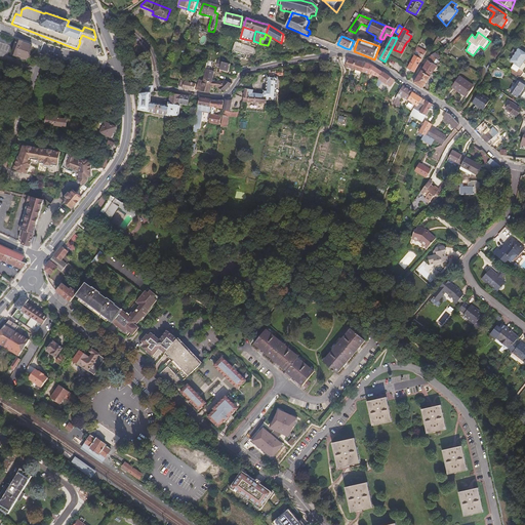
[(28,61),(33,47),(24,43),(24,42),(17,40),(12,55),(17,57),(16,59),(19,61),(21,57),(28,61)]
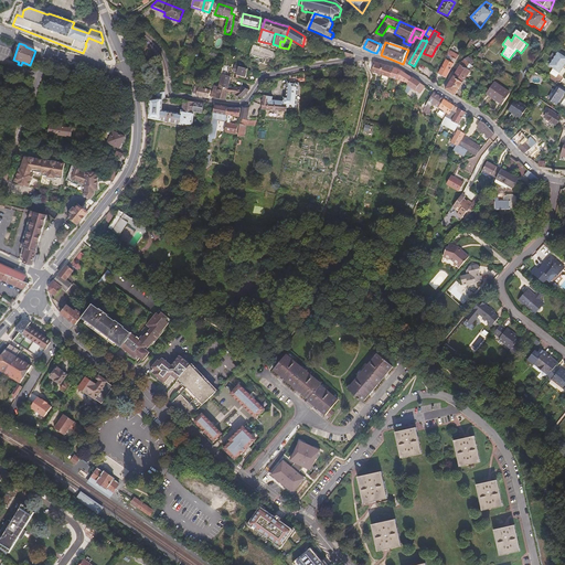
[(259,74),(260,76),(269,73),(266,68),(268,63),(269,55),(265,54),(266,51),(253,48),(251,59),(255,60),(254,61),(254,63),(259,74)]
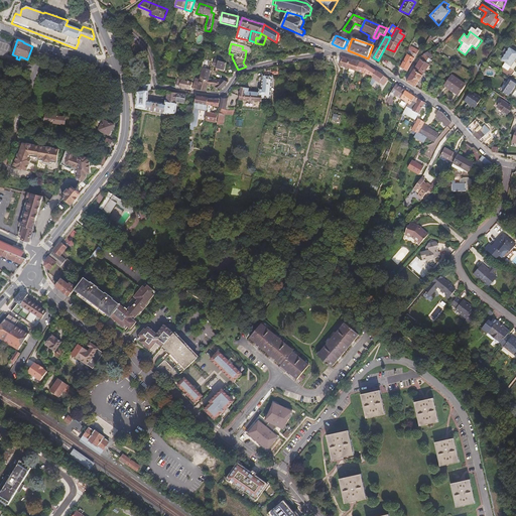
[(410,45),(406,53),(407,54),(400,68),(407,73),(419,49),(410,45)]
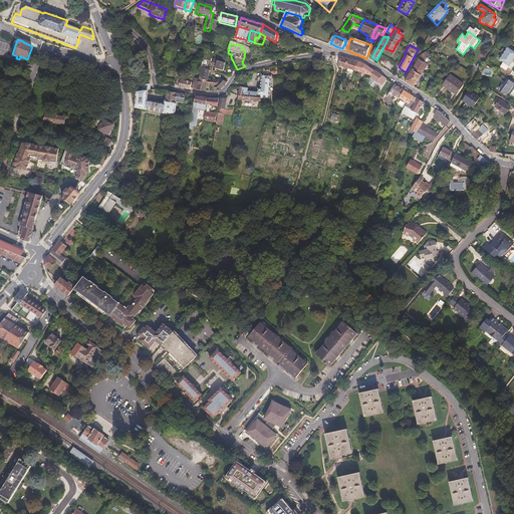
[(512,68),(513,65),(513,50),(508,47),(500,59),(503,61),(496,72),(505,77),(507,76),(510,75),(513,71),(512,68)]
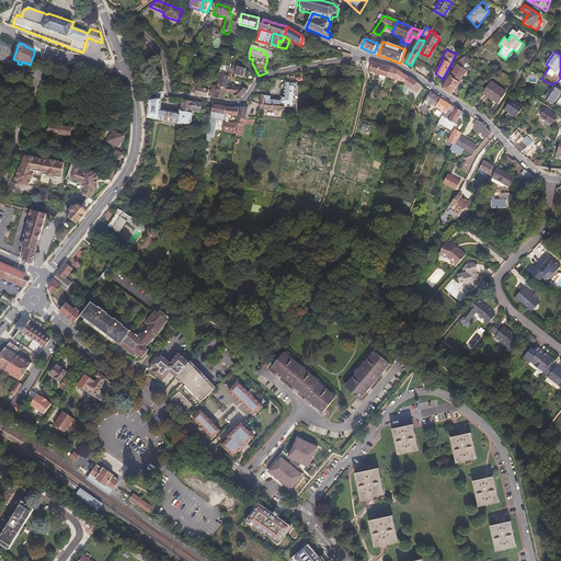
[(460,61),(442,90),(451,95),(469,67),(468,67),(471,61),(466,57),(460,61)]
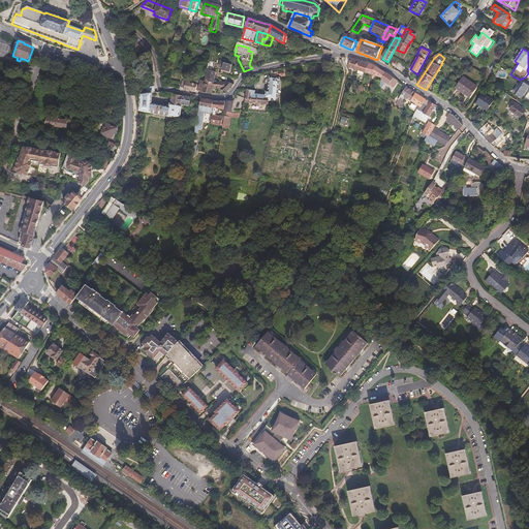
[(366,74),(369,65),(351,60),(342,58),(346,68),(348,67),(348,69),(355,71),(359,72),(358,75),(365,78),(366,74)]
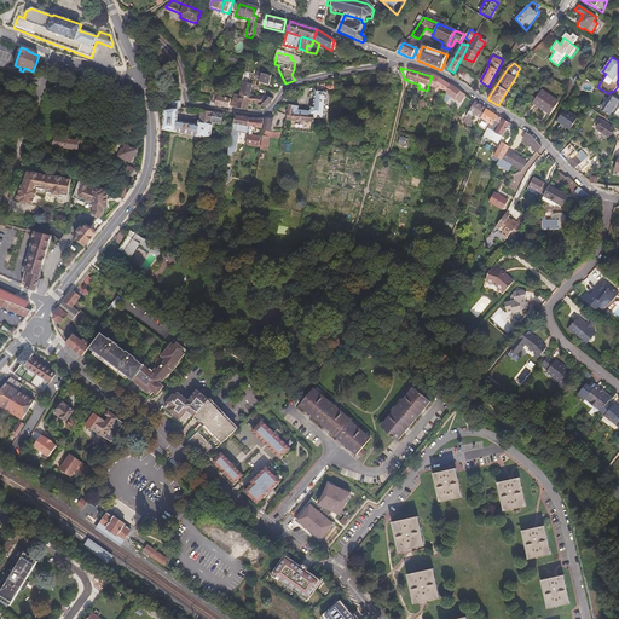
[(270,86),(271,82),(272,75),(261,73),(260,81),(260,84),(270,86)]
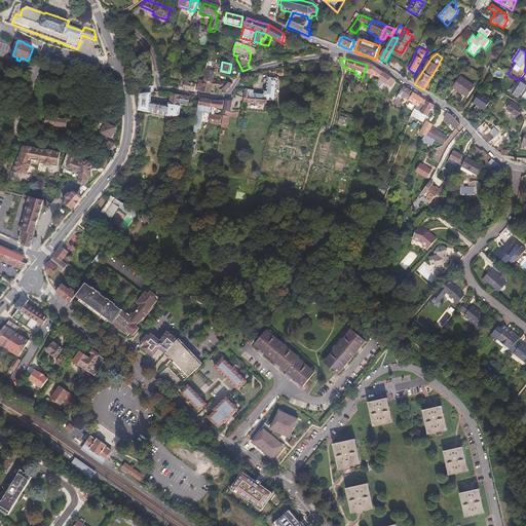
[(374,68),(367,65),(364,74),(368,76),(368,77),(372,81),(372,80),(373,80),(374,80),(375,80),(376,80),(377,78),(379,81),(383,74),(374,68)]
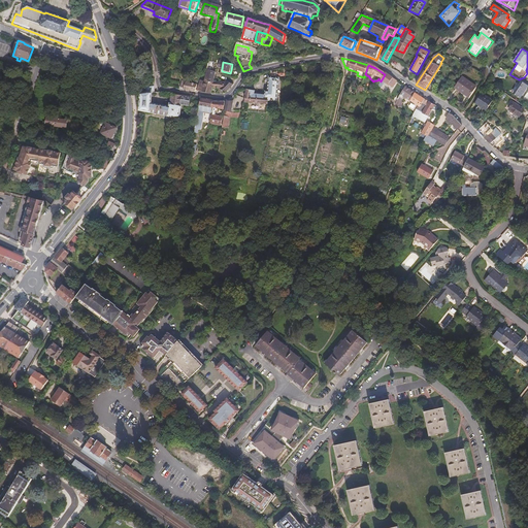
[(91,83),(95,73),(87,70),(83,79),(91,83)]
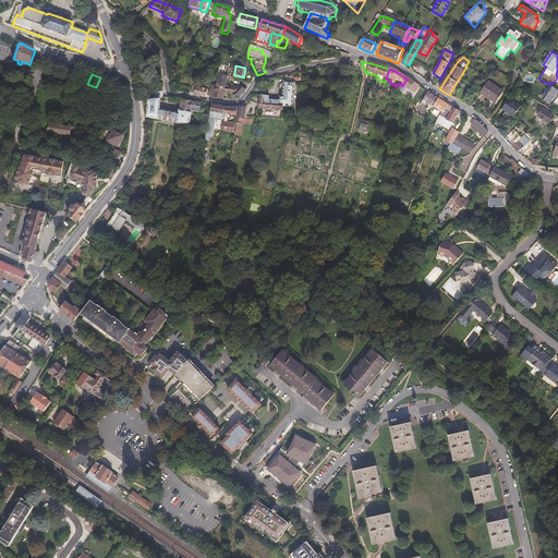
[(226,88),(228,76),(218,74),(216,86),(226,88)]
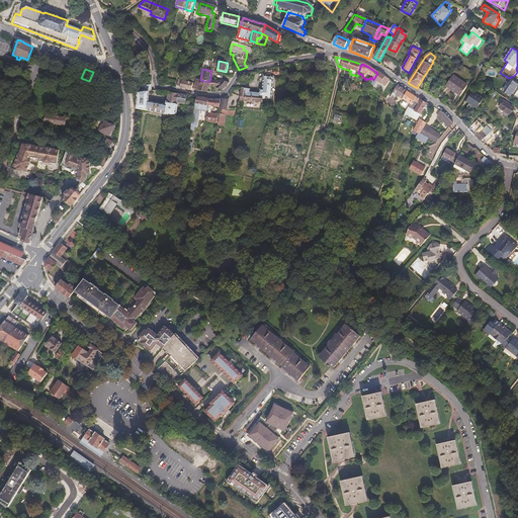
[(263,95),(263,99),(271,100),(273,78),(280,78),(281,74),(274,73),(273,77),(265,77),(264,81),(263,91),(261,90),(261,91),(260,94),(263,95)]
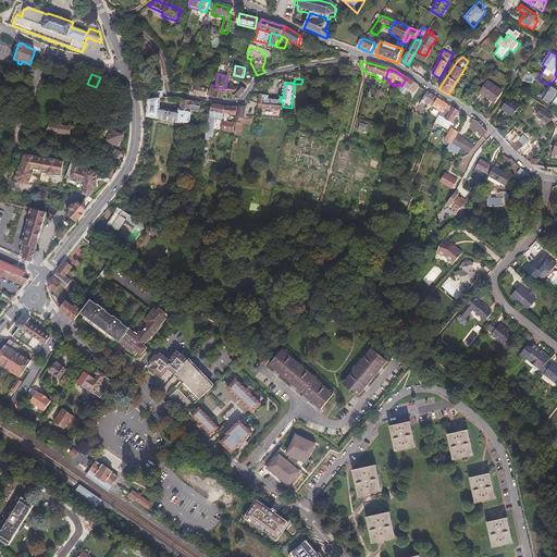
[(413,94),(418,86),(406,78),(401,86),(397,93),(400,95),(405,88),(413,94)]
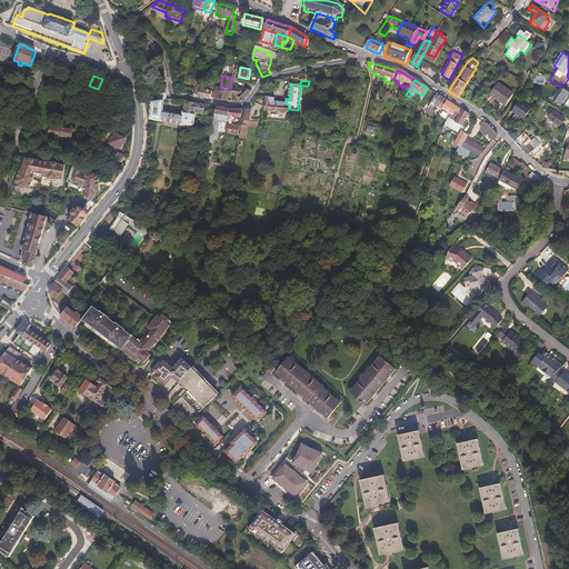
[(515,93),(497,82),(489,96),(505,106),(515,93)]
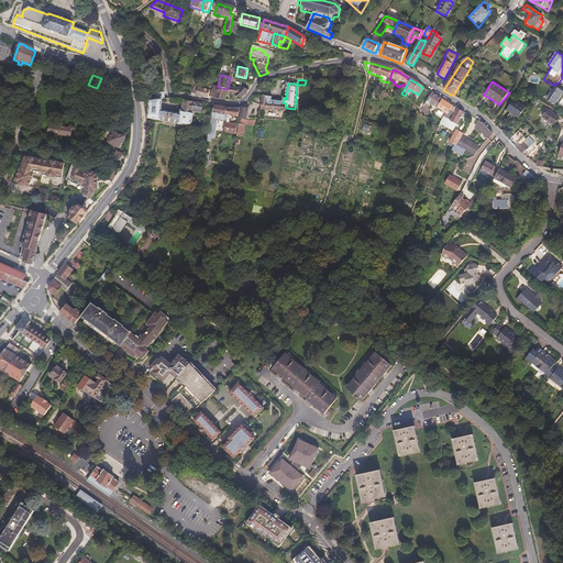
[(227,94),(234,96),(240,89),(228,89),(218,87),(212,86),(210,98),(214,99),(224,101),(227,94)]
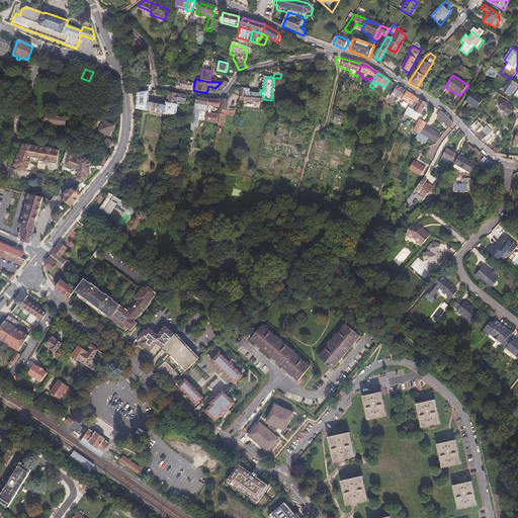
[(222,91),(230,84),(222,80),(221,82),(216,88),(222,91)]
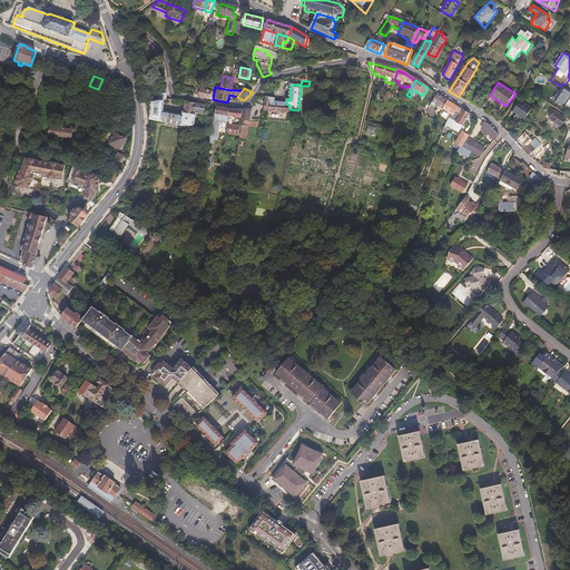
[(198,97),(210,100),(213,92),(196,89),(195,96),(198,96),(198,97)]
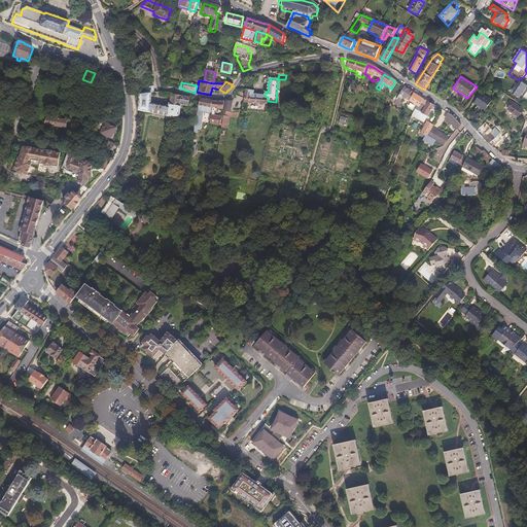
[(526,101),(526,86),(521,82),(513,94),(526,103),(526,101)]
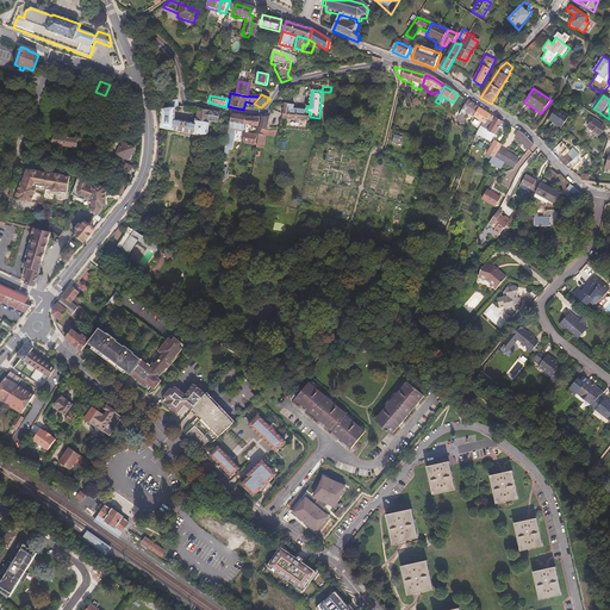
[(179,109),(178,101),(169,104),(170,110),(163,111),(161,130),(206,138),(207,130),(210,130),(210,129),(207,128),(209,123),(219,124),(221,113),(195,109),(195,111),(198,112),(195,125),(174,122),(175,109),(179,109)]
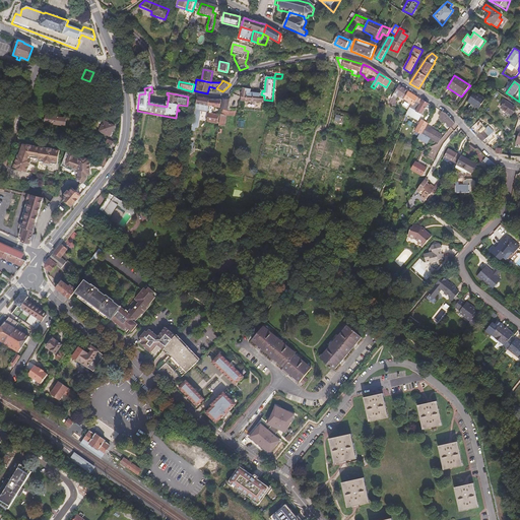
[(398,86),(395,92),(404,99),(408,92),(398,86)]
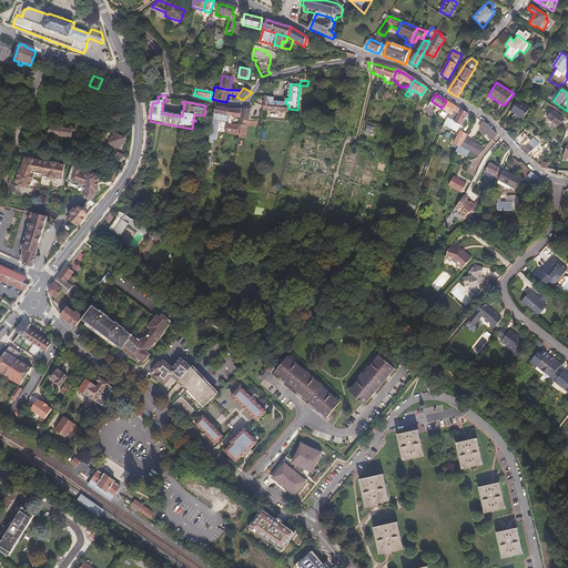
[(263,111),(287,113),(288,109),(288,104),(285,103),(273,102),(274,99),(264,99),(263,111)]
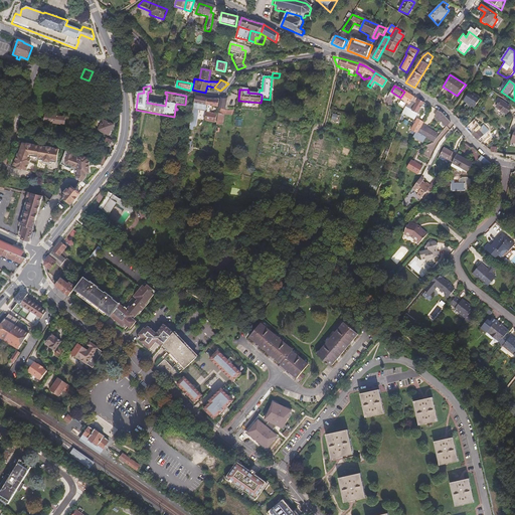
[(414,108),(417,101),(404,92),(400,98),(399,100),(408,106),(409,105),(414,108)]
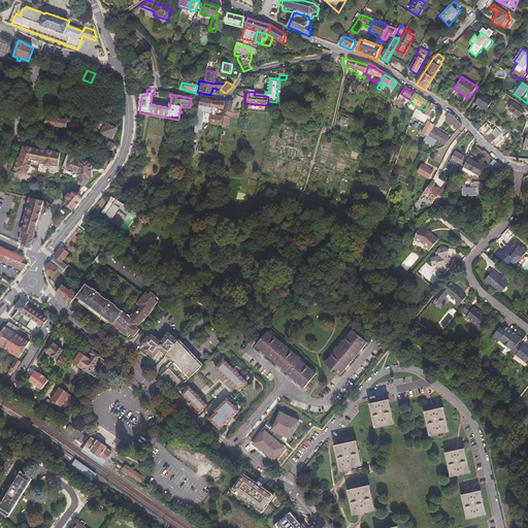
[(493,102),(482,94),(475,104),(487,111),(493,102)]
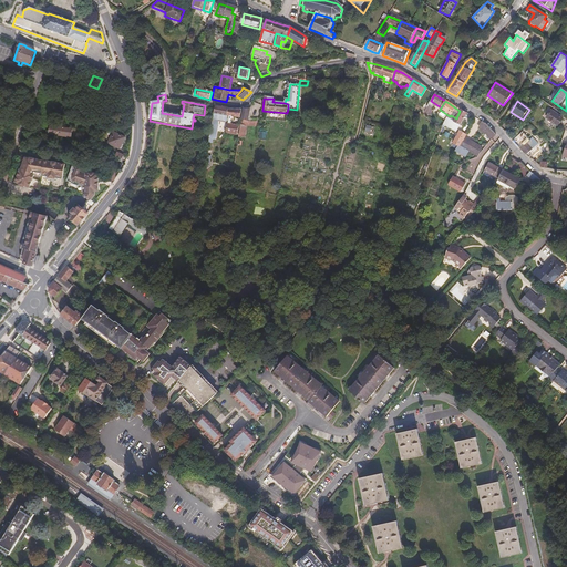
[(229,110),(216,107),(210,137),(210,138),(215,140),(216,132),(225,134),(226,129),(222,115),(228,116),(229,111),(229,110)]
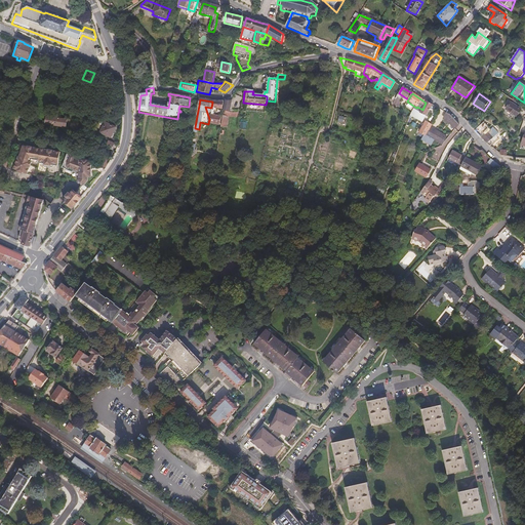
[(224,103),(213,103),(212,109),(217,110),(217,112),(217,113),(216,117),(215,125),(219,126),(224,103)]
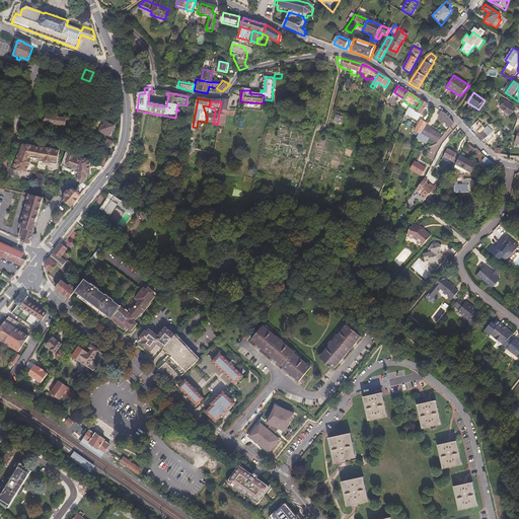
[(418,122),(428,103),(421,101),(418,108),(416,110),(415,113),(411,109),(409,108),(404,117),(403,118),(405,119),(406,116),(418,122)]
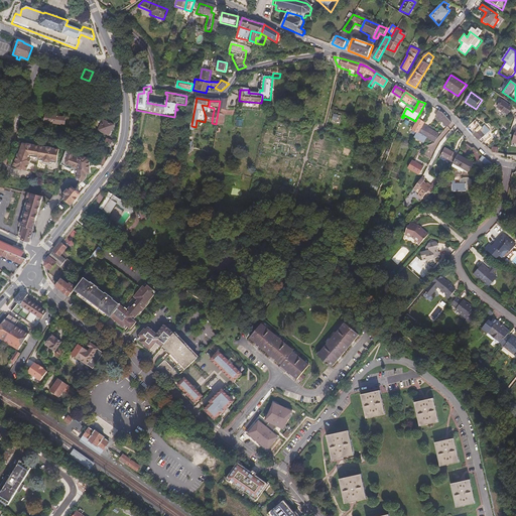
[(512,109),(502,102),(498,108),(508,115),(512,109)]
